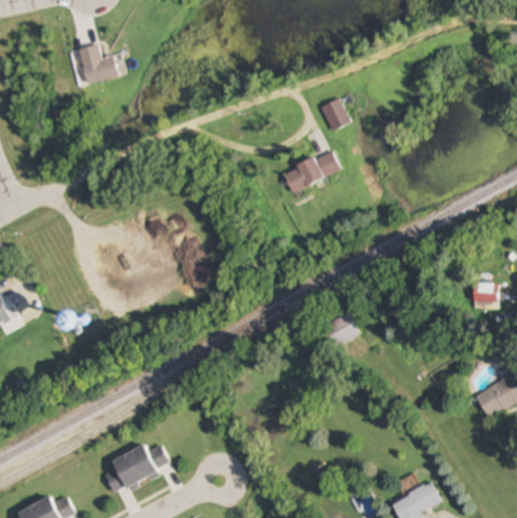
[(349,121),(337,96),(319,107),(331,130),(349,121)]
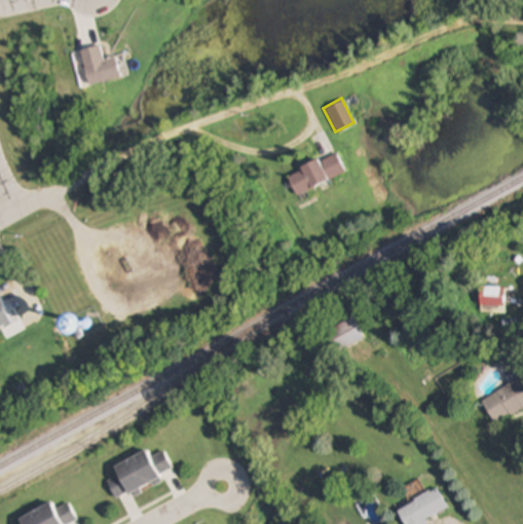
[(343,174),(336,152),(286,171),(294,192),(343,174)]
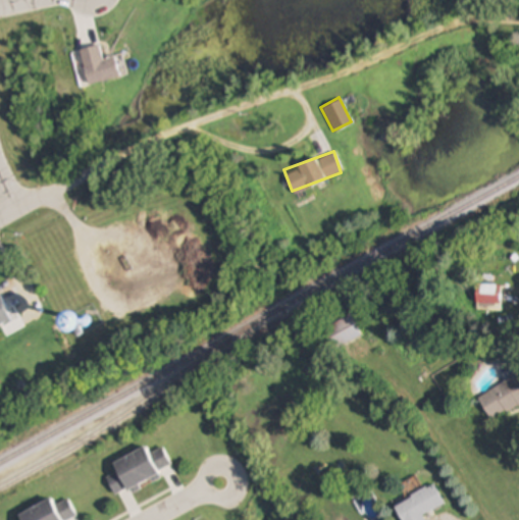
[(498,282),(475,282),(475,305),(489,305),(489,304),(498,304),(498,282)]
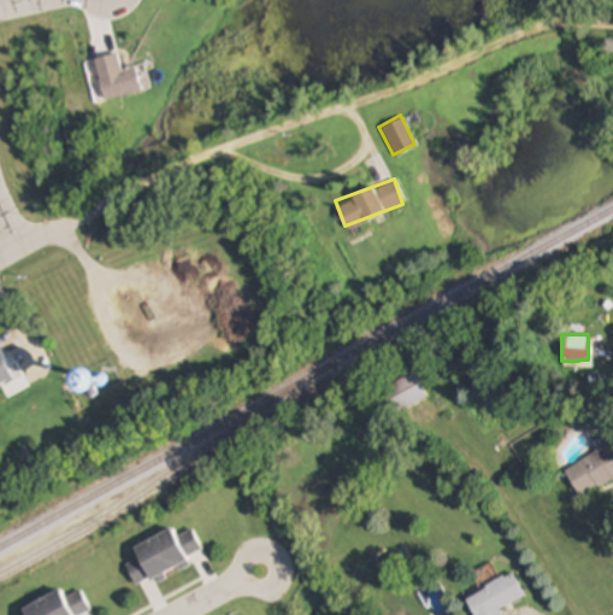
[(0,382),(11,378),(0,355),(0,382)]
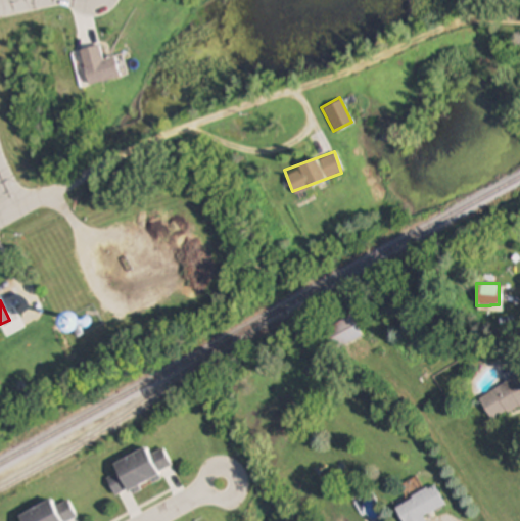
[(334,349),(360,332),(346,313),(321,330),(334,349)]
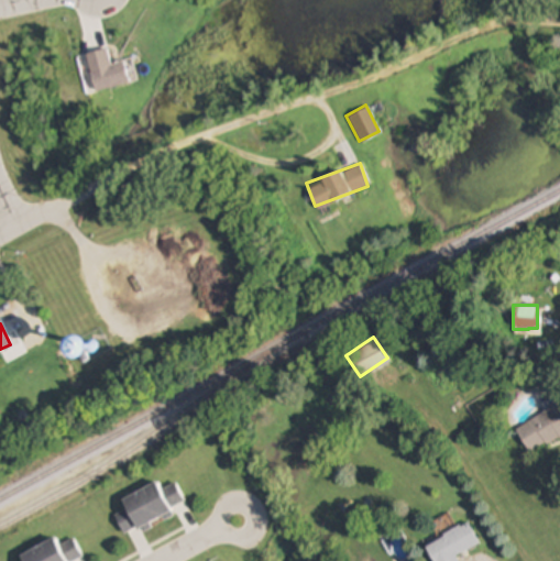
[(527,453),(559,435),(559,402),(559,403),(513,427),(527,453)]
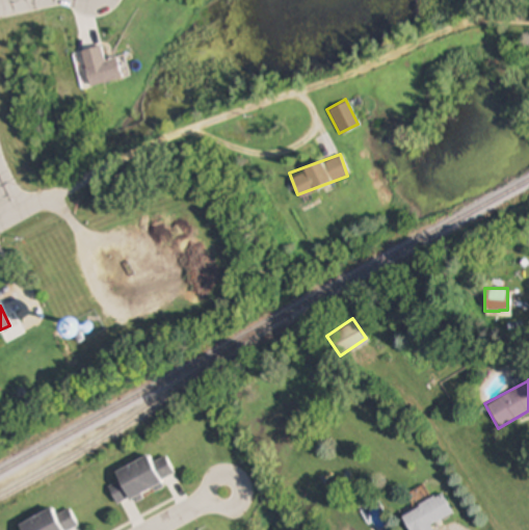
[(111,470),(116,481),(107,484),(113,502),(174,478),(164,455),(150,461),(147,455),(111,470)]
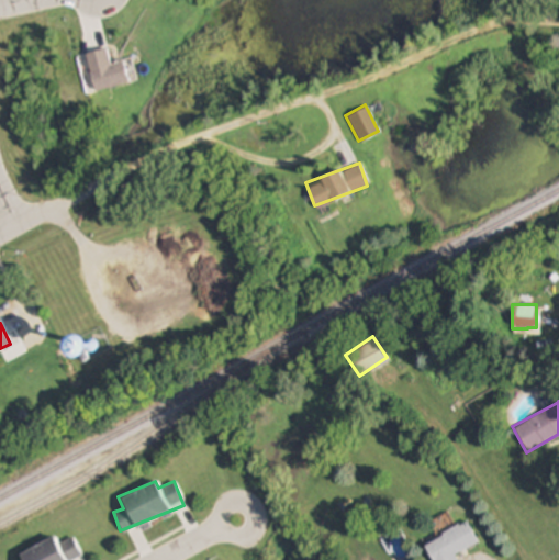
[(432,559),(457,559),(454,552),(477,541),(467,521),(423,541),(432,559)]
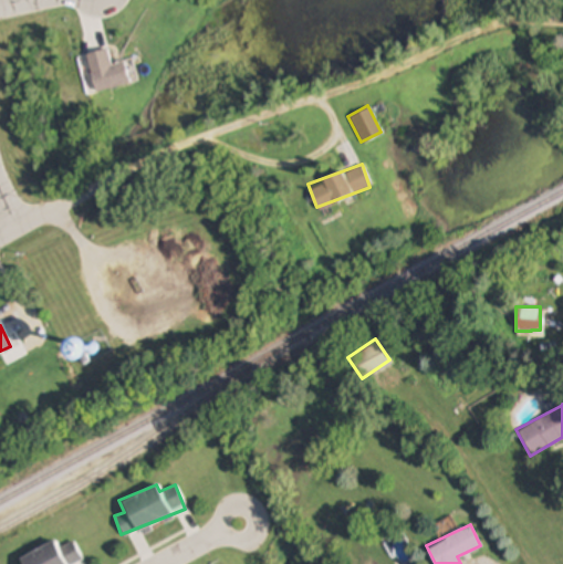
[(17,555),(19,563),(81,563),(72,540),(56,546),(54,541),(17,555)]
